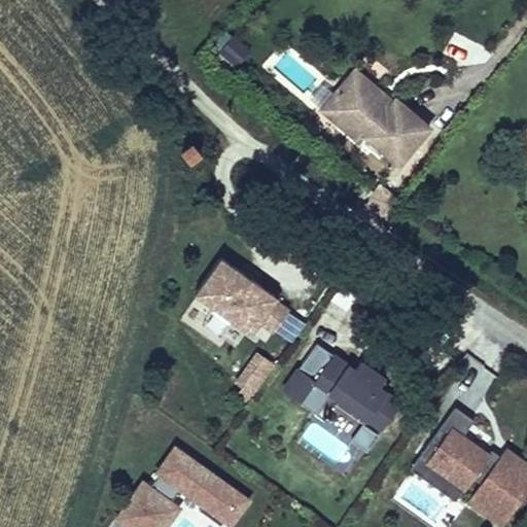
[(249,49),(231,34),(210,58),(229,73),(249,49)]
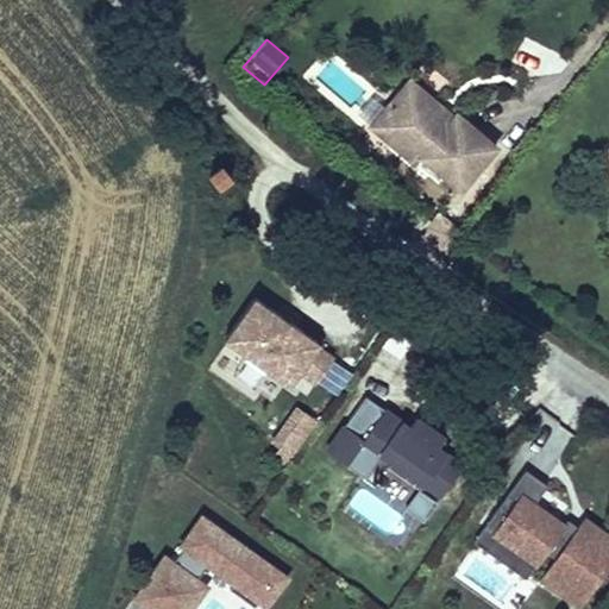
[(459,121),(464,115),(422,80),(418,85),(459,121)]
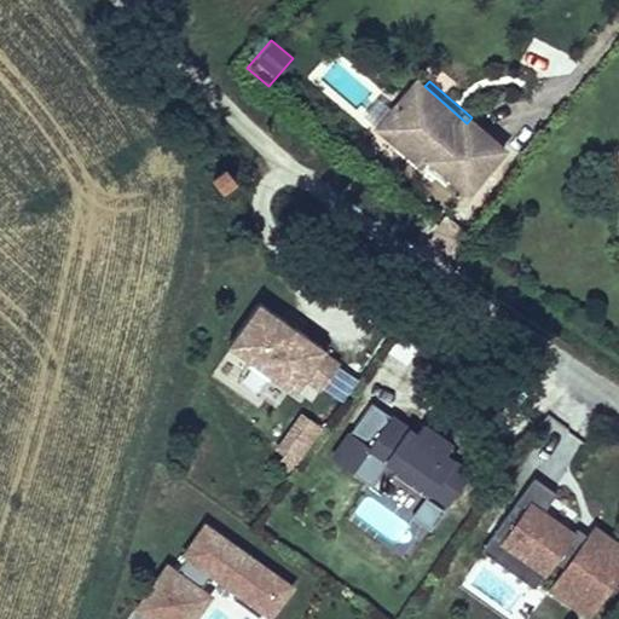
[(424,86),(395,119),(416,137),(408,145),(433,166),(440,157),(478,190),(514,146),(475,113),(472,117),(467,123),(424,86)]
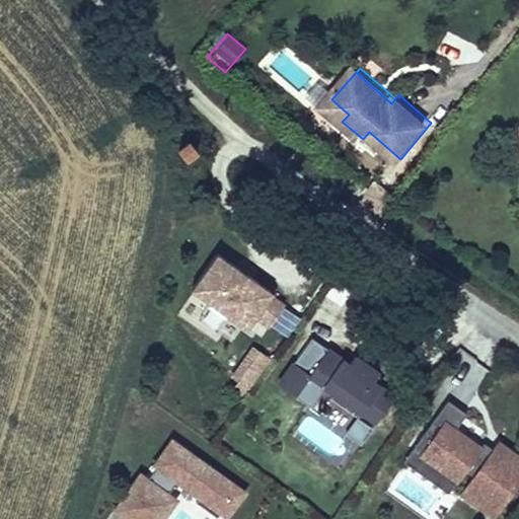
[(349,115),(331,99),(324,106),(342,122),(349,115)]
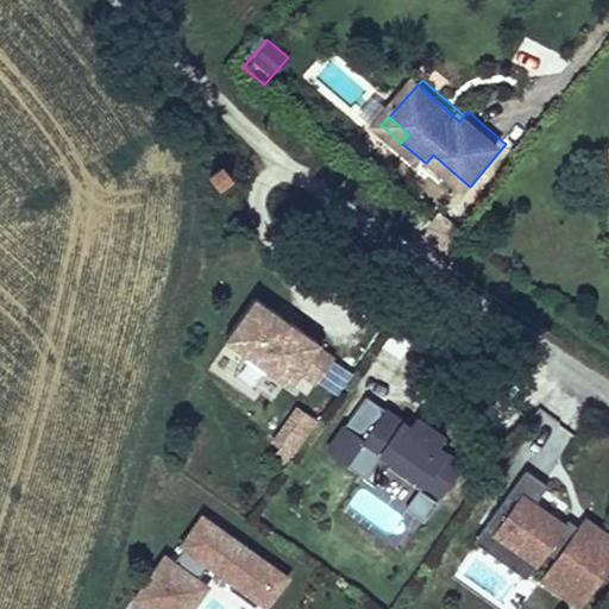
[(221,164),(208,175),(220,189),(234,180),(221,164)]
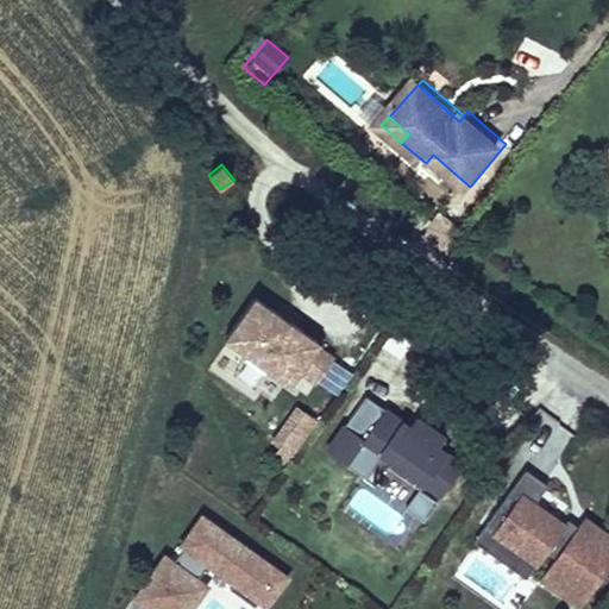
[(320,344),(256,297),(226,340),(290,385),(301,371),(318,383),(334,360),(316,349),(320,344)]
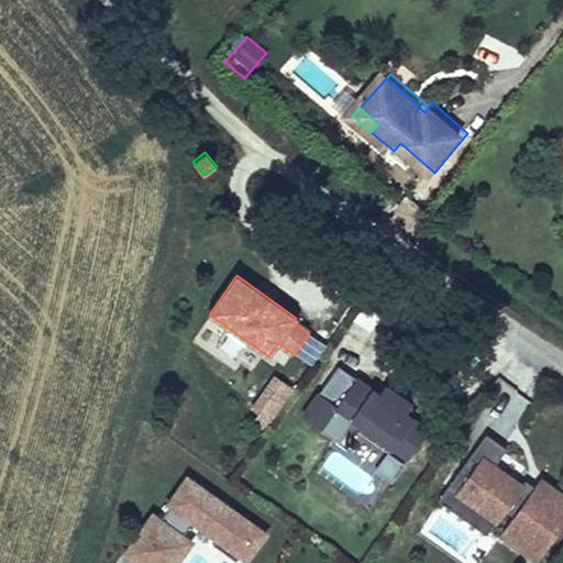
[(405,415),(411,405),(387,388),(381,397),(340,367),(308,414),(326,426),(321,431),(338,442),(354,420),(393,448),(409,459),(429,431),(405,415)]
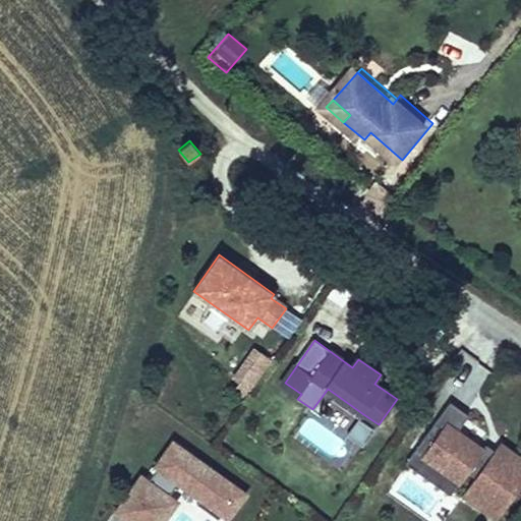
[(252,392),(272,364),(255,352),(236,380),(252,392)]
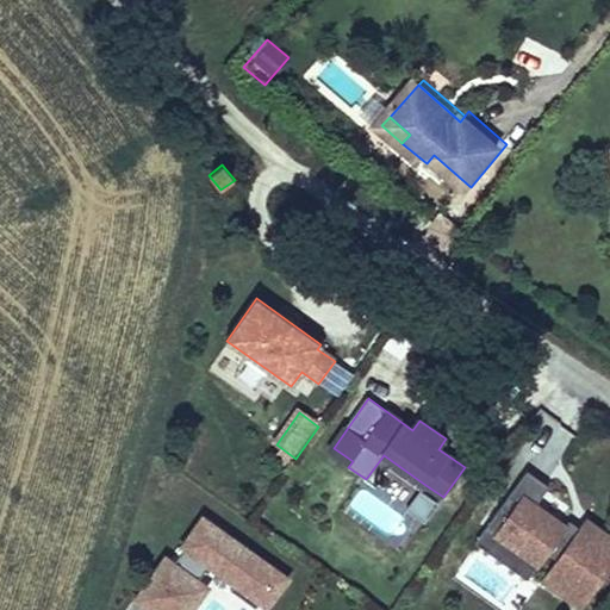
[(580,608),(609,566),(609,536),(587,520),(582,529),(568,546),(558,539),(566,527),(536,505),(549,486),(527,471),(490,523),(499,530),(496,536),(539,566),(548,553),(558,561),(543,582),(580,608)]
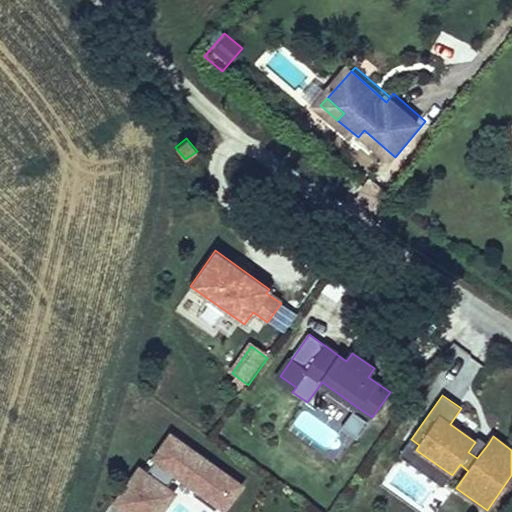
[(356,439),(372,417),(357,407),(342,428),(356,439)]
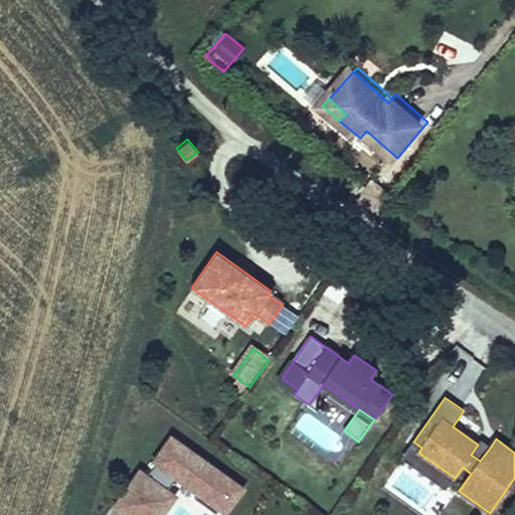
[(244,489),(172,437),(154,461),(157,463),(147,476),(140,471),(115,507),(126,514),(159,514),(174,495),(168,491),(177,477),(199,493),(195,498),(216,513),(221,507),(229,495),(235,500),(244,489)]
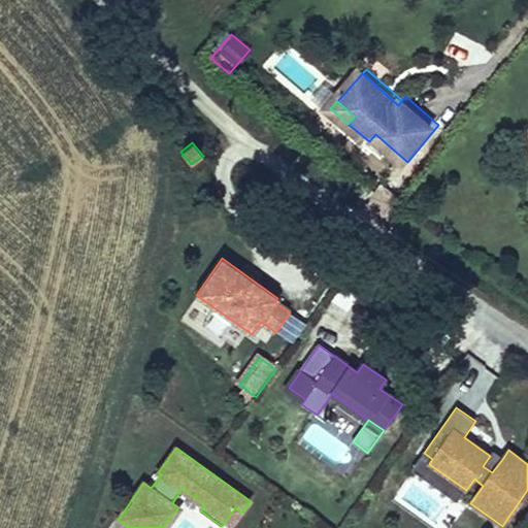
[(492,472),(503,458),(494,451),(490,456),(483,466),(492,472)]
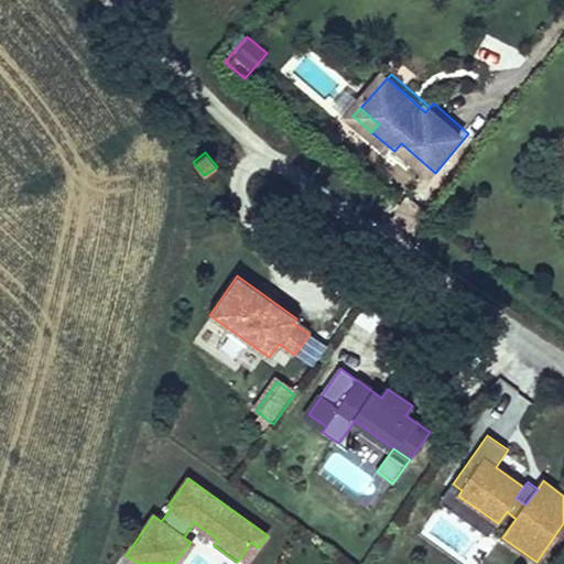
[(498,523),(458,496),(462,490),(453,484),(440,502),(488,537),(498,523)]
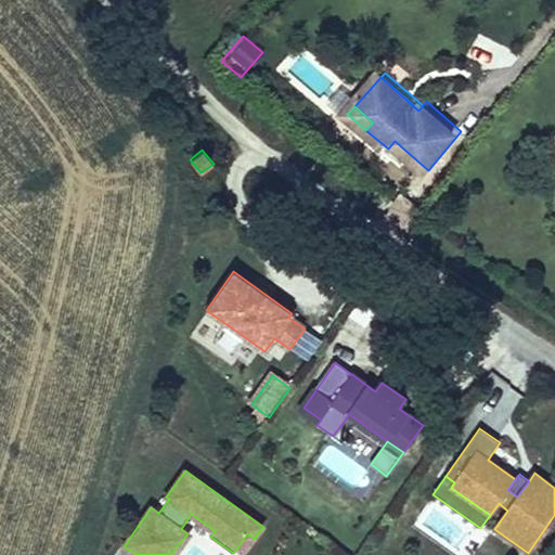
[(245,552),(254,539),(247,533),(239,546),(245,552)]
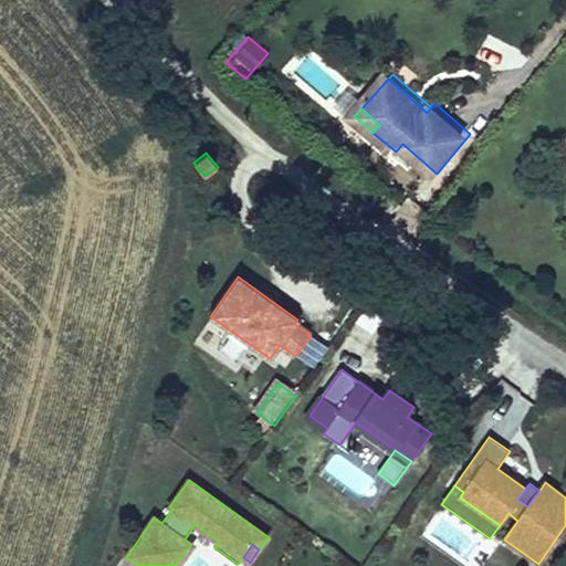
All buildings are outlined.
